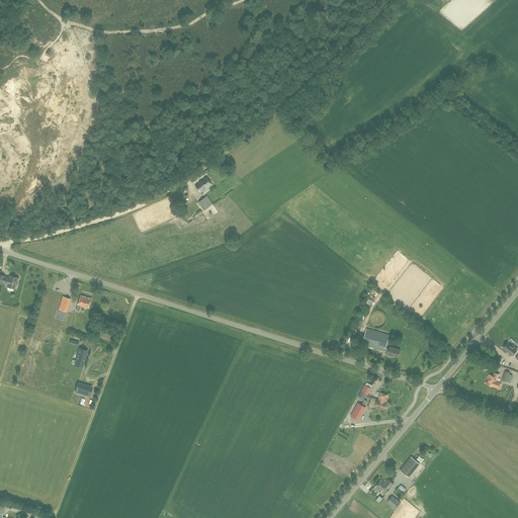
[(207,188),(212,185),(206,177),(194,185),(200,192),(206,188),(207,188)]
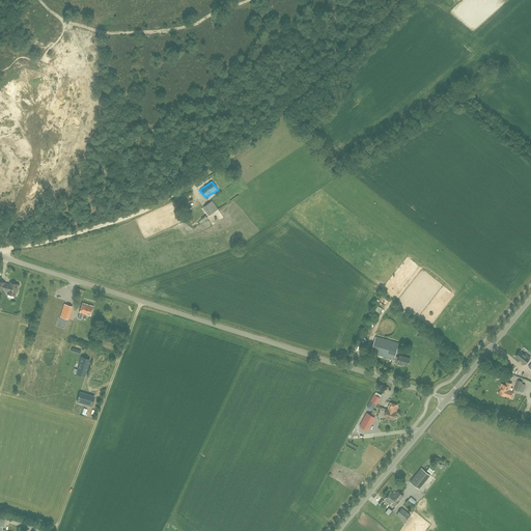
[(208,216),(218,210),(212,201),(203,207),(208,216)]
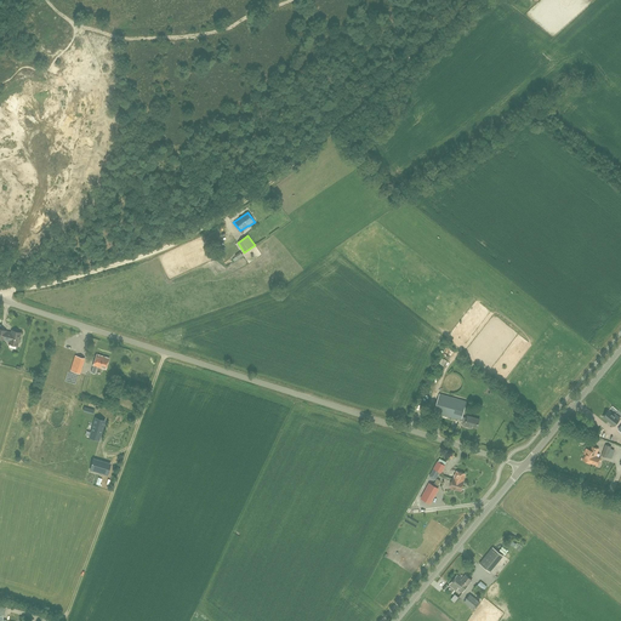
[(4,340),(9,341),(9,343),(17,346),(21,332),(12,330),(12,334),(9,332),(6,331),(0,329),(0,339),(4,340)]
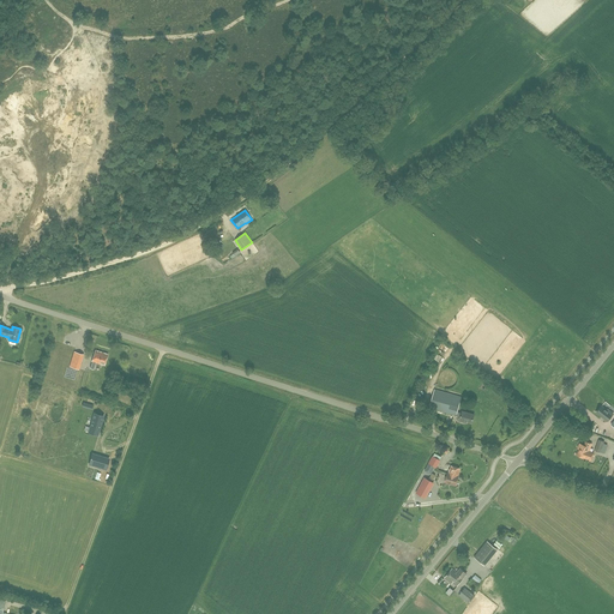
[(92,361),(90,368),(94,369),(96,362),(104,366),(108,354),(96,350),(92,361)]
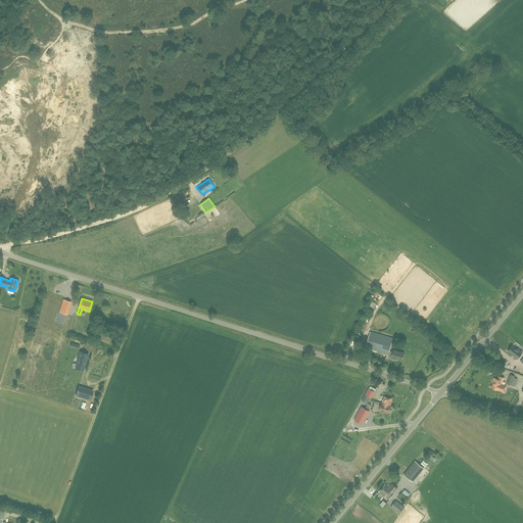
[(62,304),(59,312),(66,314),(68,306),(70,302),(63,299),(62,304)]
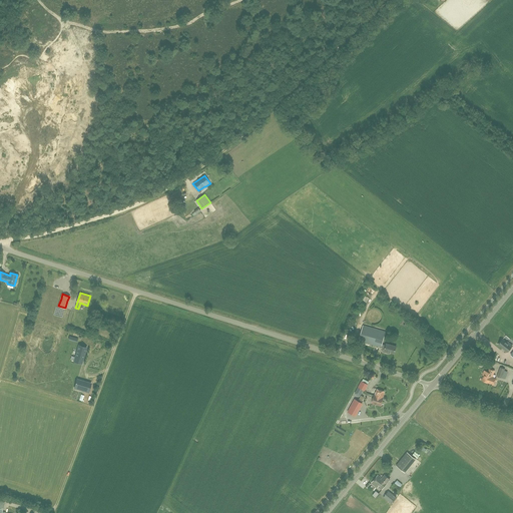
[(388,352),(394,353),(396,347),(386,344),(386,345),(382,344),(385,332),(363,326),(359,341),(381,347),(385,348),(384,352),(388,353),(388,352)]
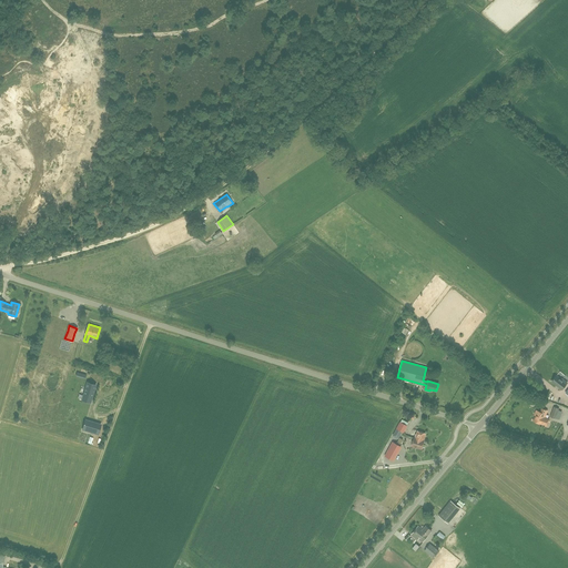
[(561,381),(556,376),(553,382),(563,389),(567,383),(563,378),(561,381)]
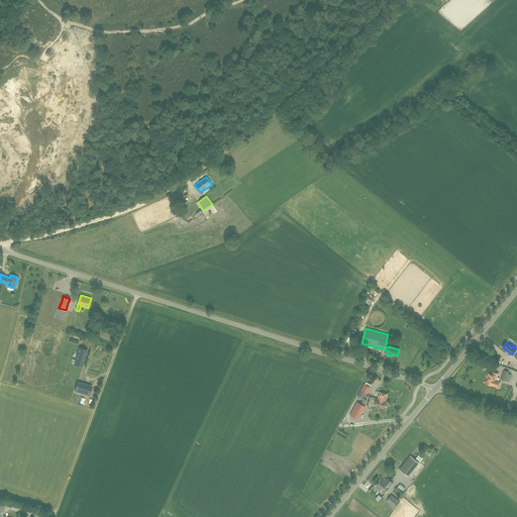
[(77,359),(76,365),(79,366),(80,366),(82,366),(82,367),(83,367),(85,356),(86,354),(87,350),(84,349),(83,349),(83,348),(82,348),(80,348),(76,359),(77,359)]
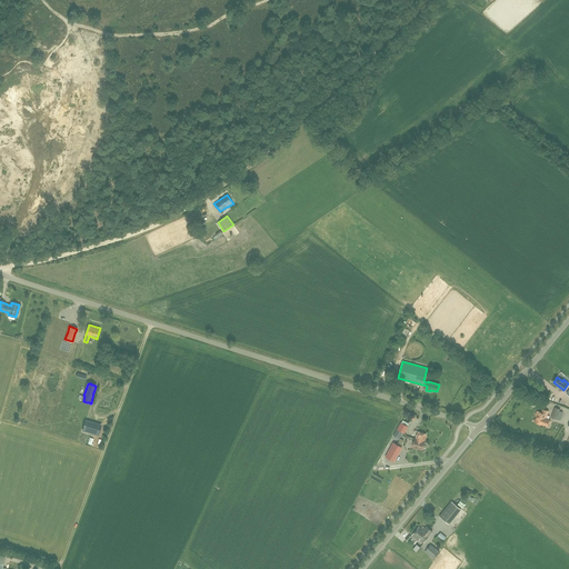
[(551,417),(557,419),(560,409),(555,407),(551,417)]
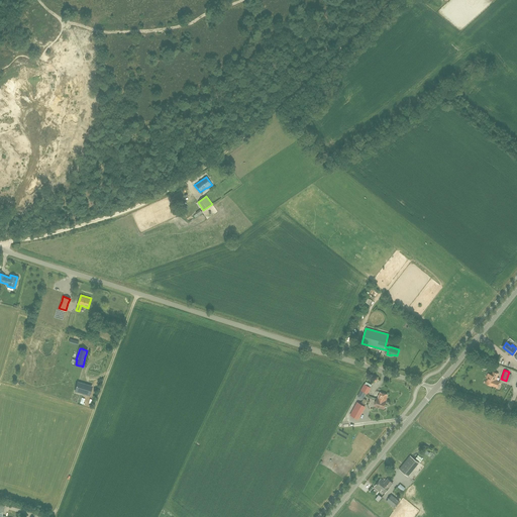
[(486,384),(489,385),(498,388),(501,382),(496,380),(497,377),(496,376),(498,373),(493,372),(492,375),(488,374),(487,378),(488,378),(486,384)]
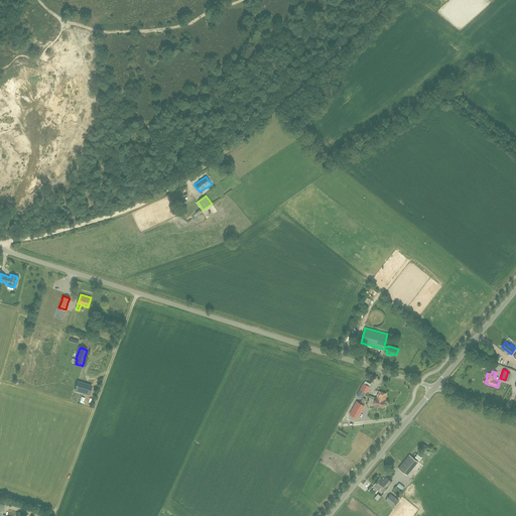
[(369,386),(364,383),(361,390),(366,392),(369,386)]
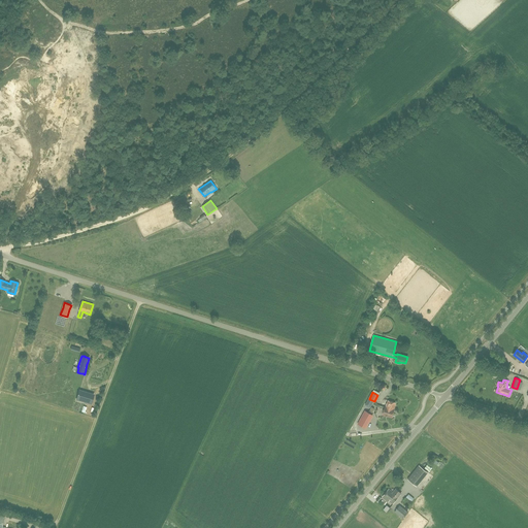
[(65,395),(62,406),(67,408),(70,397),(65,395)]
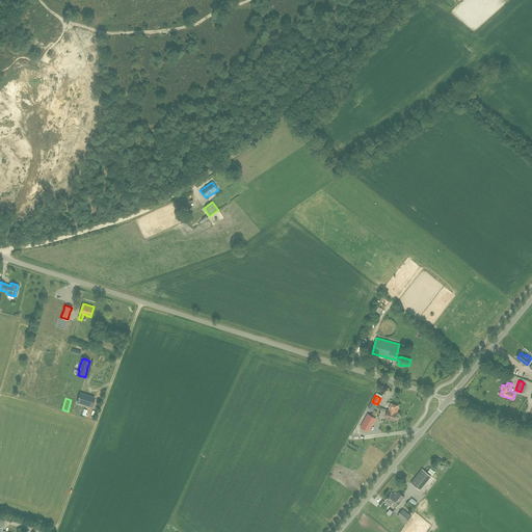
[(399,406),(391,403),(389,410),(388,410),(386,418),(395,421),(397,414),(397,413),(399,406)]
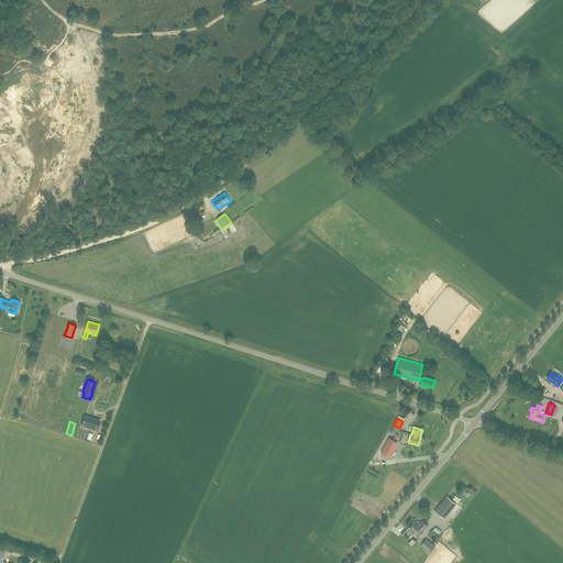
[(389,456),(395,446),(397,442),(389,438),(382,452),(389,456)]
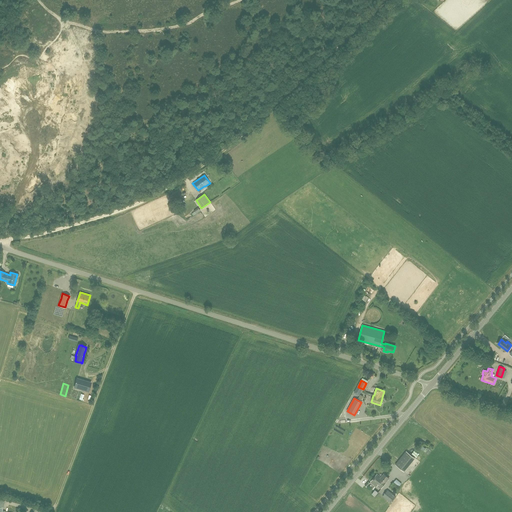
[(406,471),(412,462),(416,465),(418,461),(415,459),(416,457),(405,450),(396,465),(406,471)]
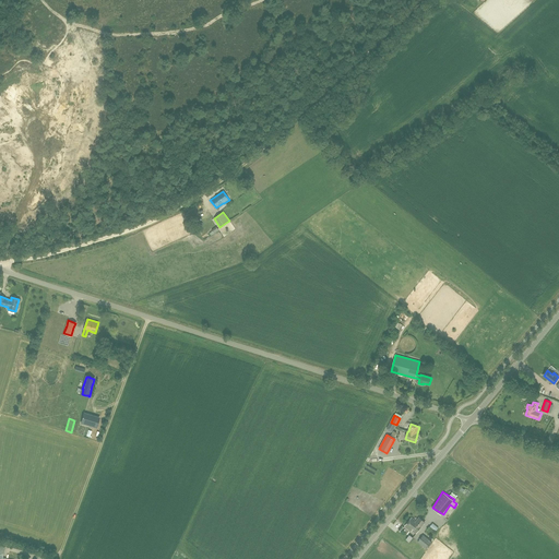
[(421,527),(425,522),(419,518),(416,521),(412,518),(404,526),(412,532),(412,531),(416,534),(421,527)]
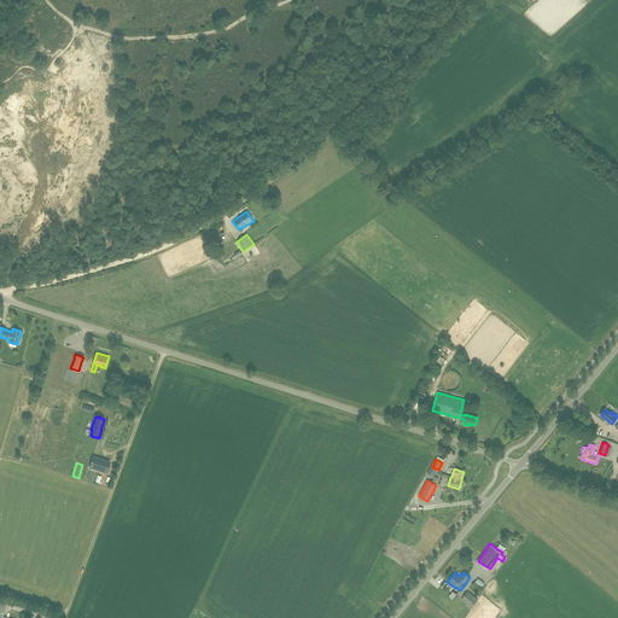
[(461,599),(471,607),(478,599),(468,592),(461,599)]
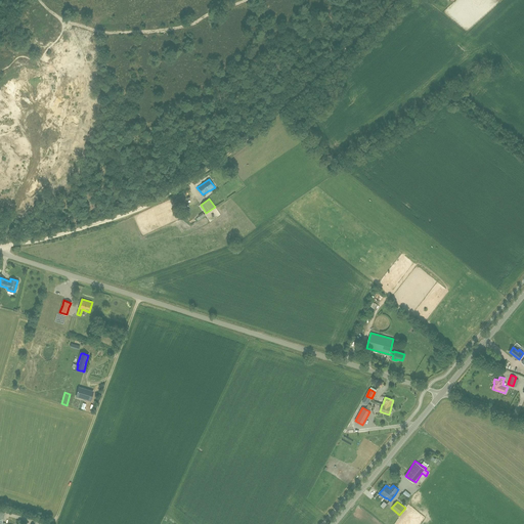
[(429,511),(436,517),(439,514),(432,507),(429,511)]
